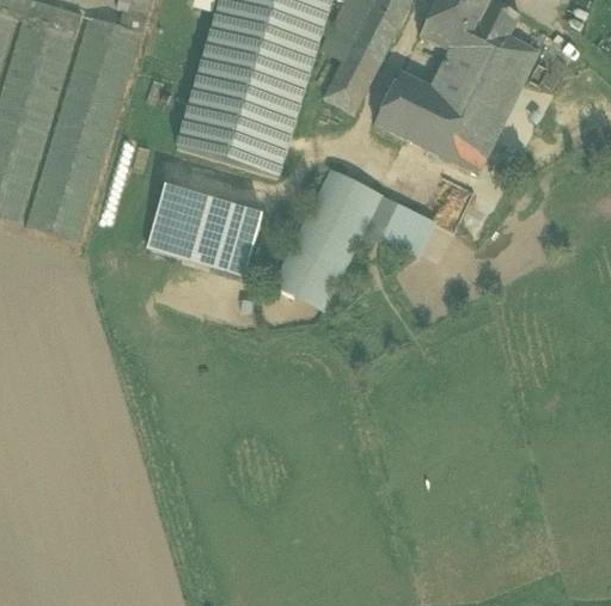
[(0,0),(0,69),(16,18),(23,20),(0,96),(0,216),(20,224),(83,14),(35,0),(0,0)]
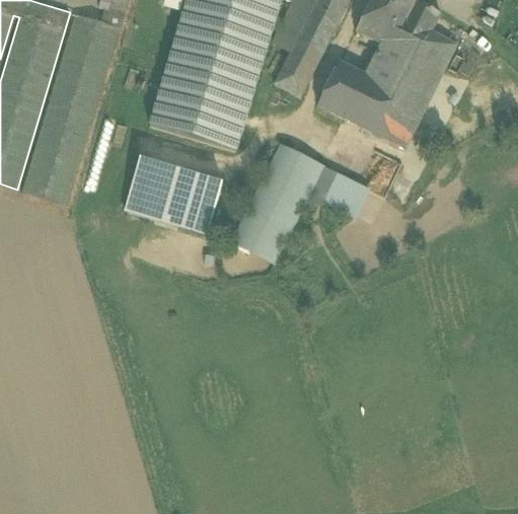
[(102,0),(100,7),(105,8),(101,21),(121,27),(128,0),(102,0)]
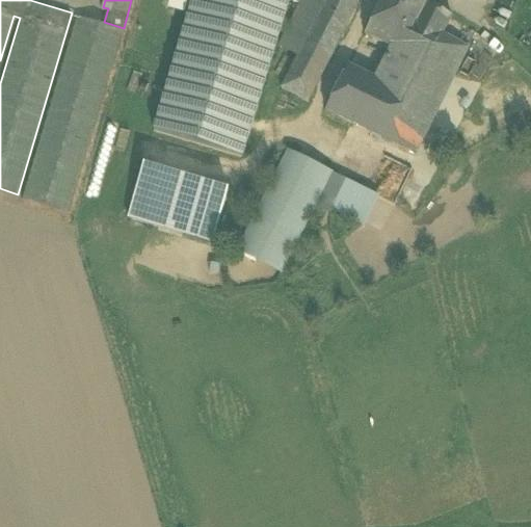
[(193,0),(155,129),(242,155),(289,0),(193,0)]
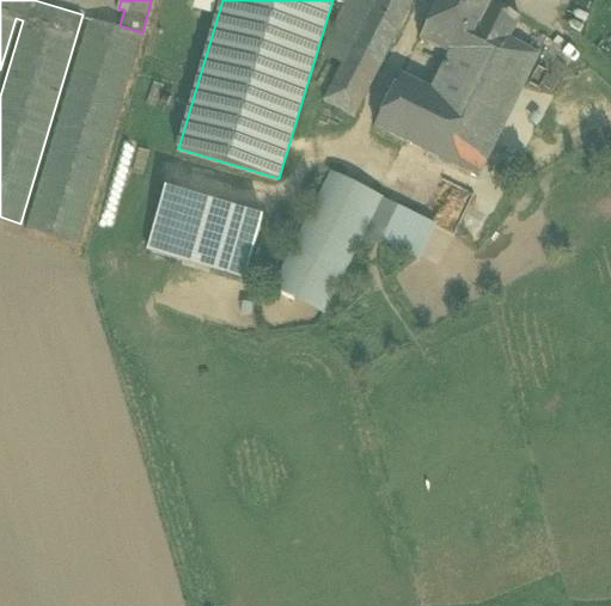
[(373,0),(324,98),(354,114),(401,23),(396,20),(408,0),(373,0)]
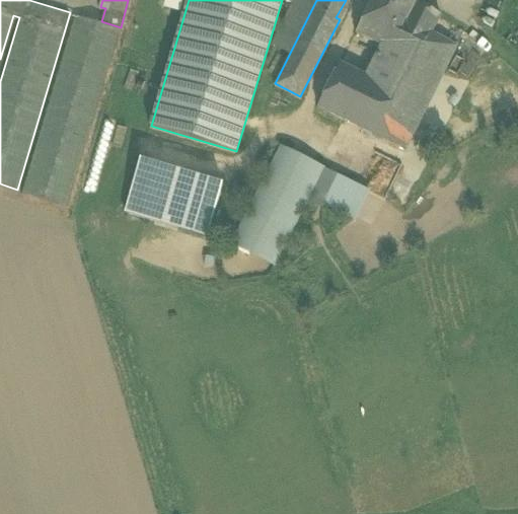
[(416,0),(372,0),(357,30),(382,44),(388,47),(402,17),(415,23),(424,5),(416,1),(416,0)]
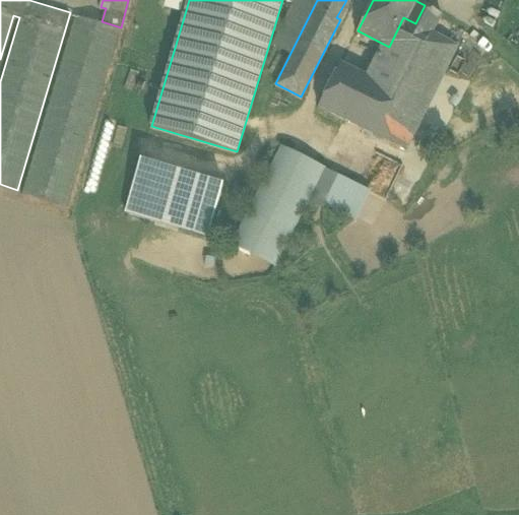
[(415,23),(403,17),(389,47),(383,44),(367,75),(341,62),(319,106),(406,148),(458,44),(434,31),(442,14),(425,5),(415,23)]
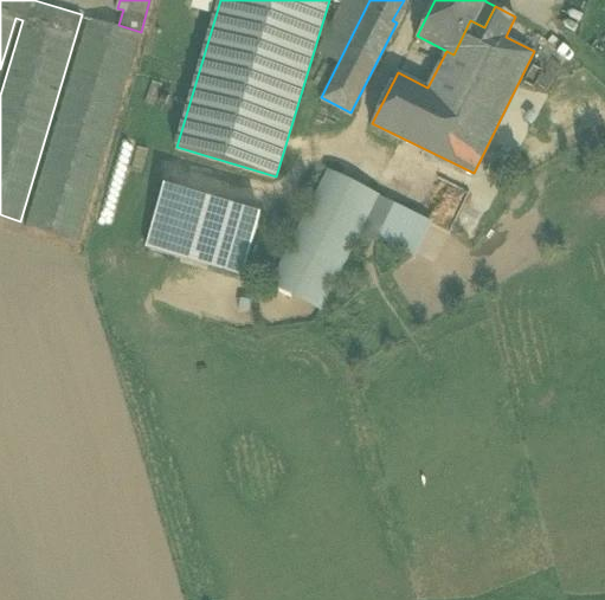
[(118,25),(88,15),(26,223),(78,239),(141,32),(118,25)]
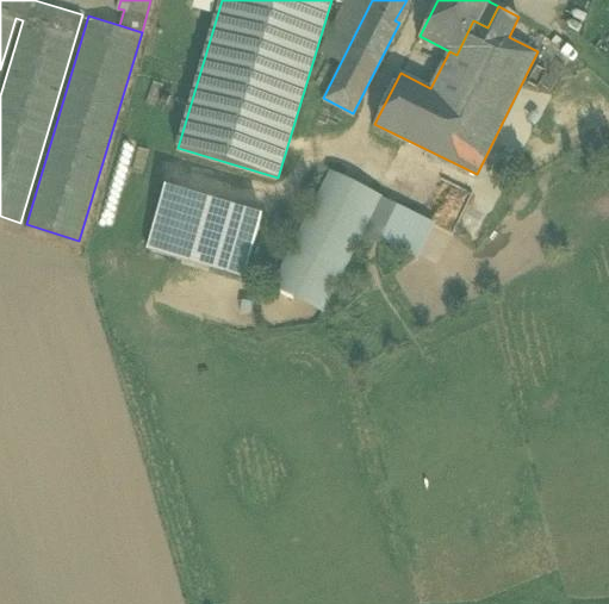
[(330,170),(272,285),(323,311),(381,195),(330,170)]
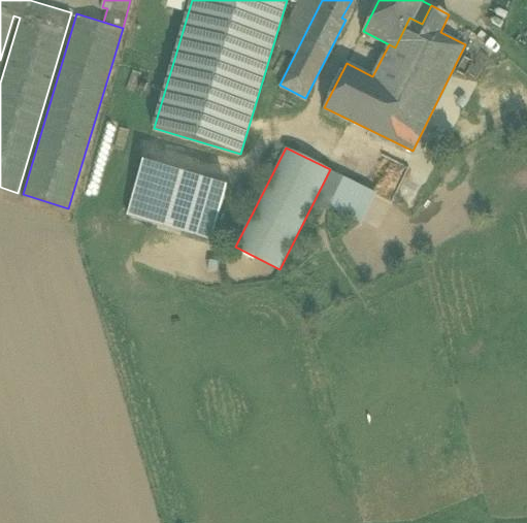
[(143,164),(128,213),(211,237),(226,189),(143,164)]
